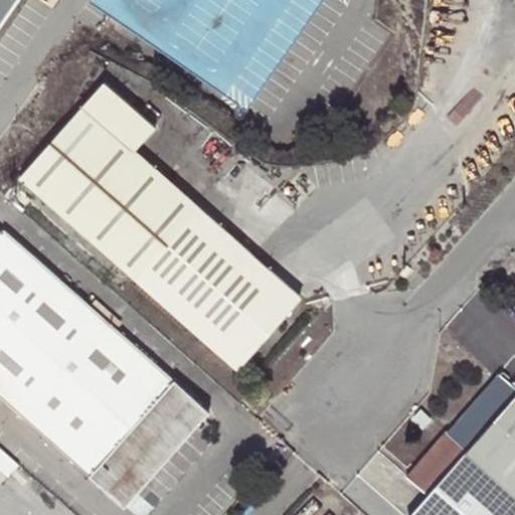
[(0,0),(0,22),(15,0),(0,0)]
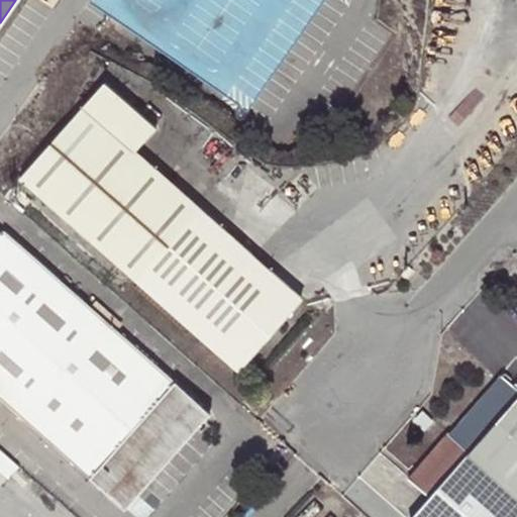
[(88,0),(110,15),(121,23),(245,110),(321,0),(88,0)]
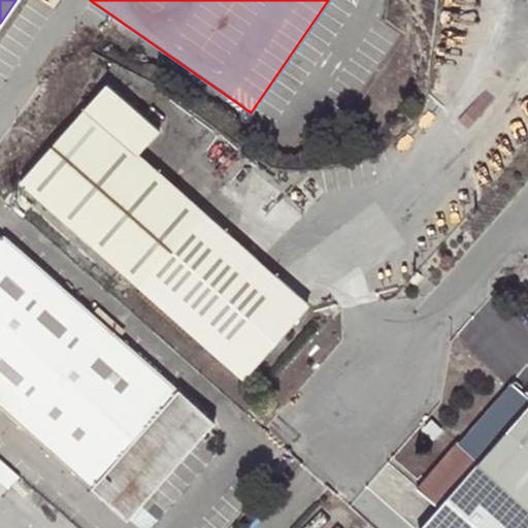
[(18,182),(140,290),(206,212),(137,153),(158,129),(104,83),(18,182)]
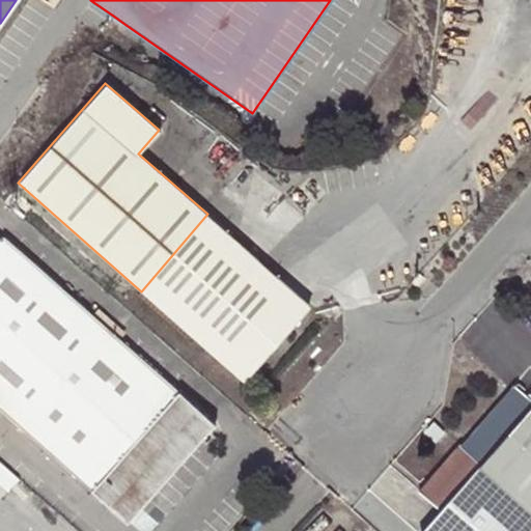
[(311,305),(207,214),(141,291),(244,381),(311,305)]
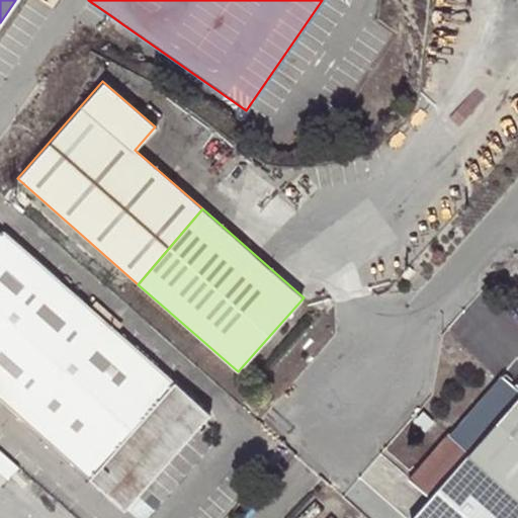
[(210,412),(5,235),(2,238),(0,235),(0,400),(122,509),(210,412)]
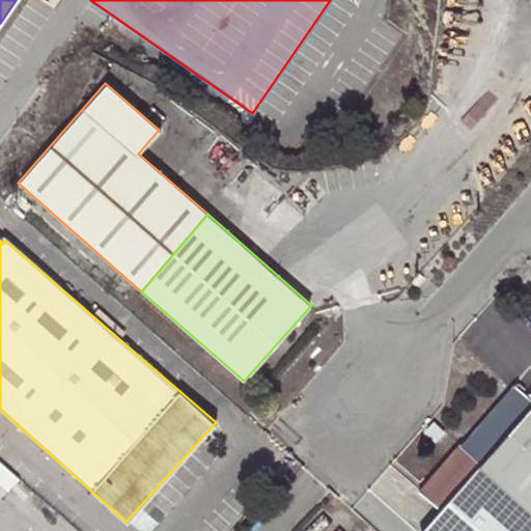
[(423,278),(420,274),(411,283),(414,287),(423,278)]
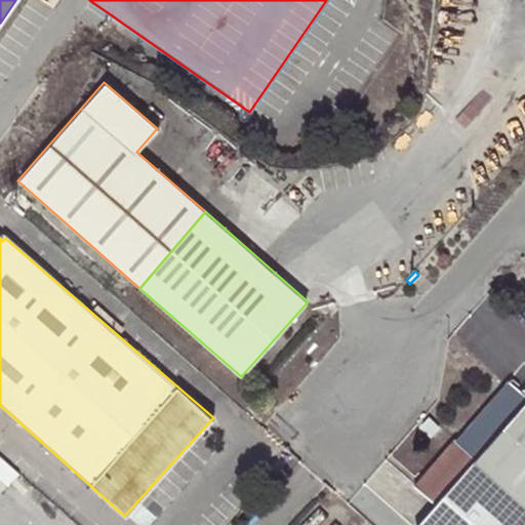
[(524,524),(524,396),(507,380),(413,486),(435,505),(417,524),(524,524)]
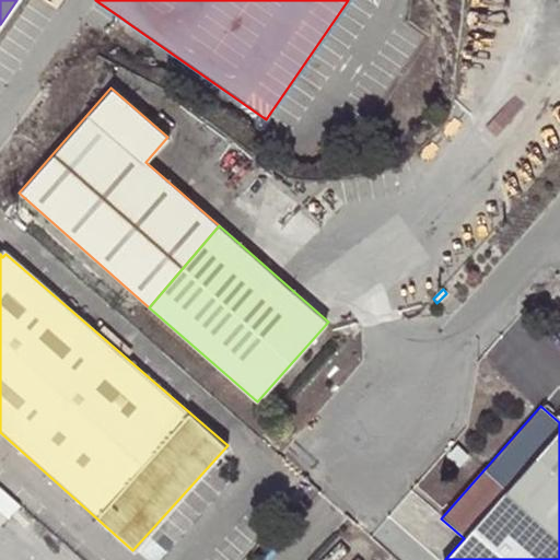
[(20,506),(0,490),(0,514),(8,522),(20,506)]
